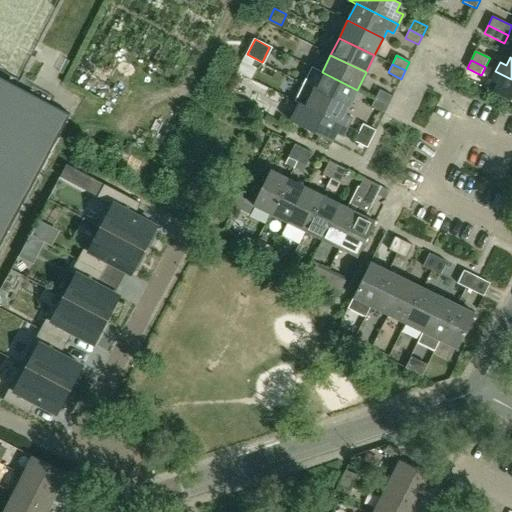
[(511,79),(495,71),(490,81),(497,84),(493,93),(511,102),(511,79)]
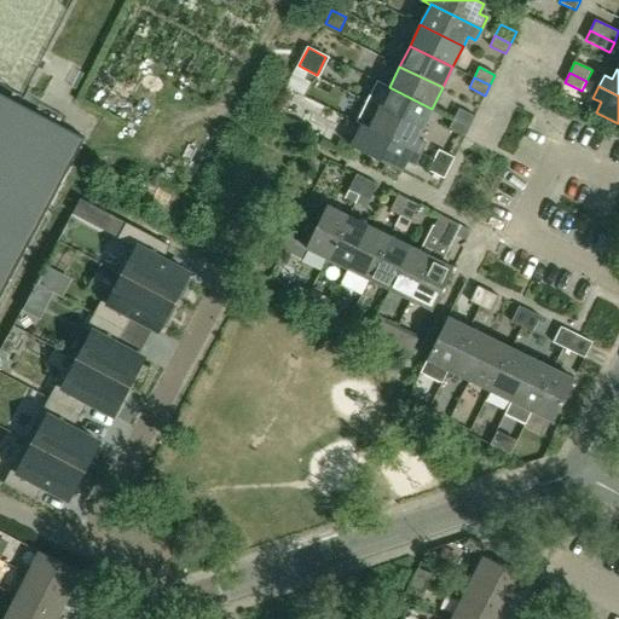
[(422,129),(432,109),(389,87),(379,108),(422,129)]
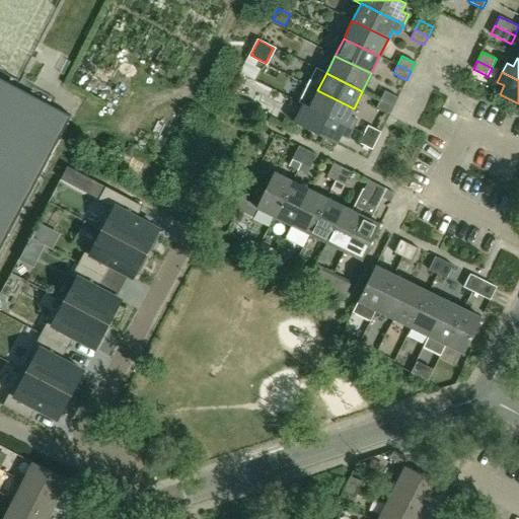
[(0,249),(71,117),(0,78),(0,249)]
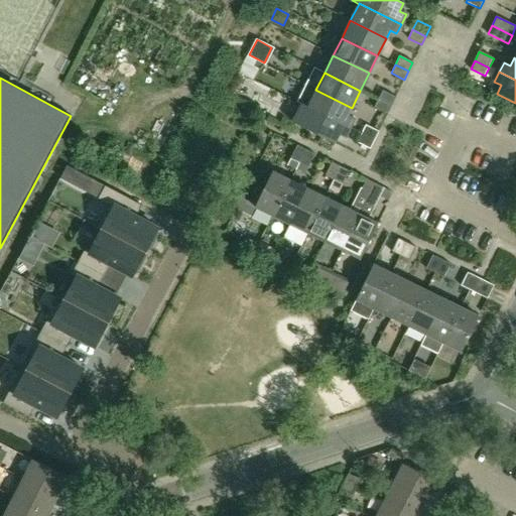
[(352,108),(315,90),(305,85),(297,101),(301,104),(307,107),(307,108),(350,128),(354,119),(348,115),(352,108)]
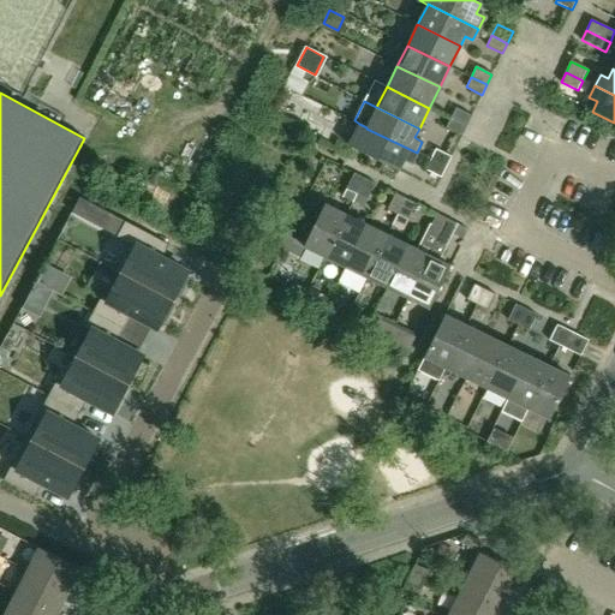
[(451,118),(466,126),(472,115),(457,107),(451,118)]
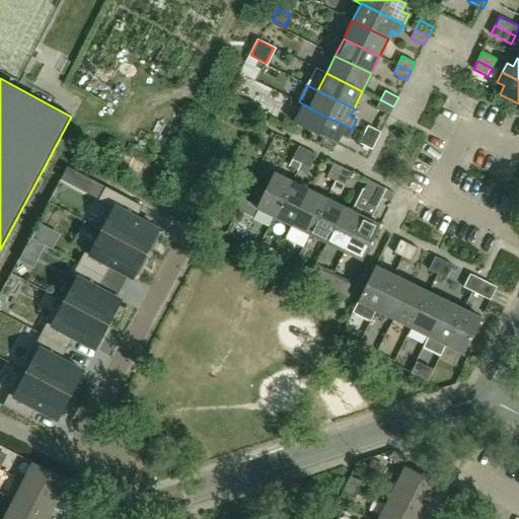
[(393,106),(380,99),(376,108),(389,115),(393,106)]
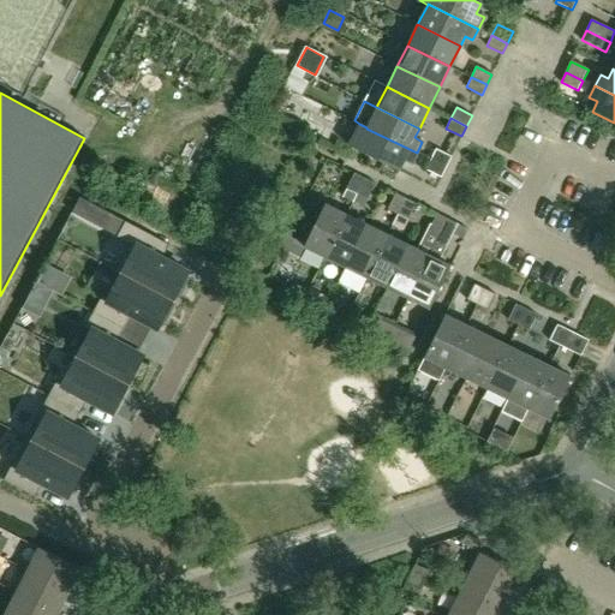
[(366,129),(366,127),(359,124),(348,145),(399,171),(404,160),(411,163),(417,153),(366,129)]
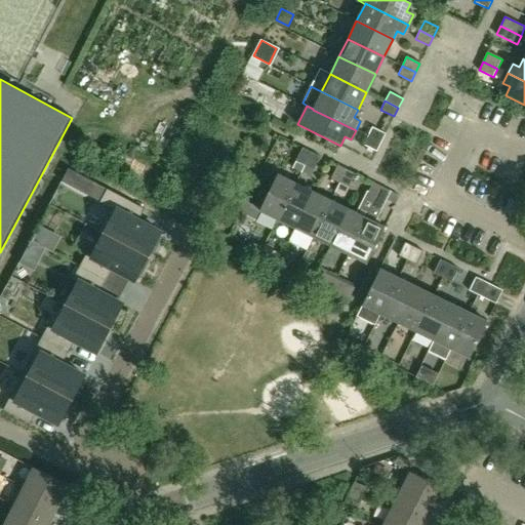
[(371,127),(367,135),(380,143),(385,133),(371,127)]
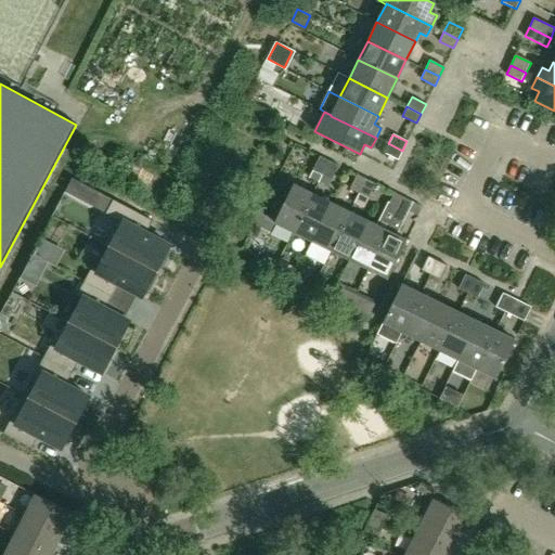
[(398,160),(402,151),(388,143),(384,153),(398,160)]
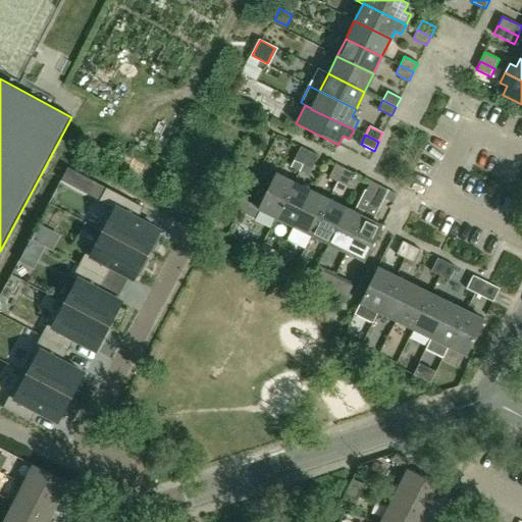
[(293,160),(302,164),(309,151),(300,147),(293,160)]
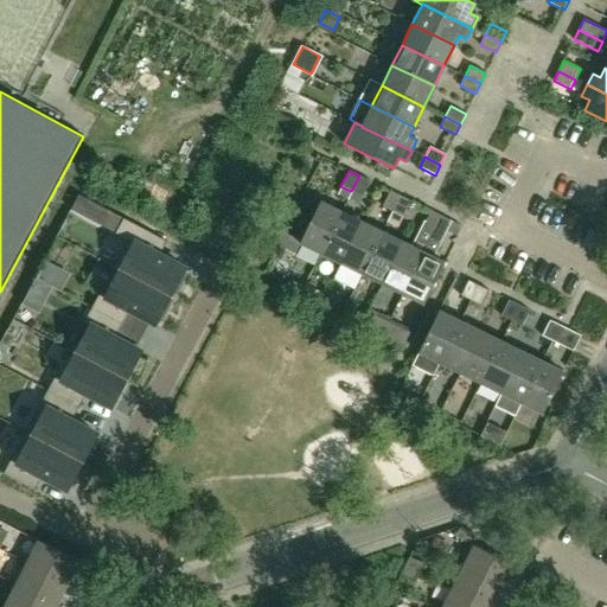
[(359,176),(351,191),(362,197),(369,180),(359,176)]
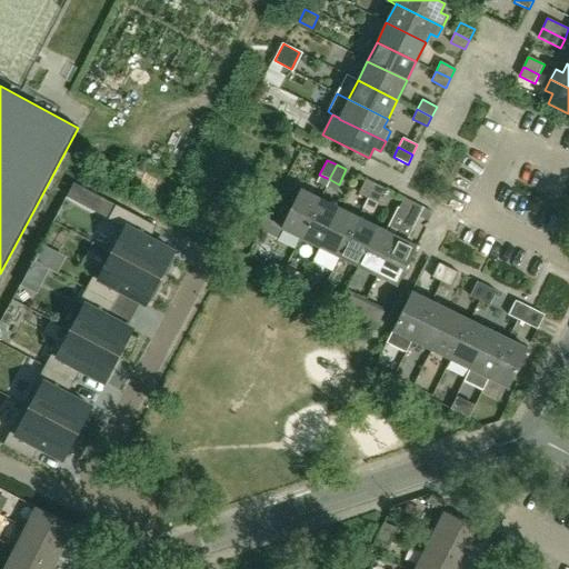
[(368,198),(375,183),(365,179),(358,193),(367,198),(368,198)]
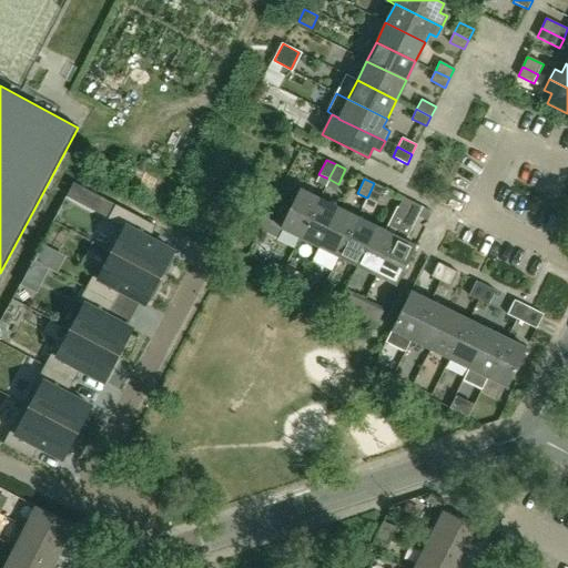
[(115,204),(74,182),(67,196),(108,219),(115,204)]
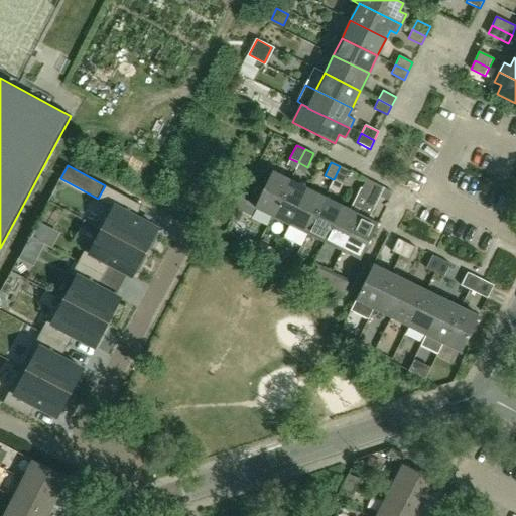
[(334,179),(333,179),(329,188),(338,194),(342,183),(349,170),(340,166),(334,179)]
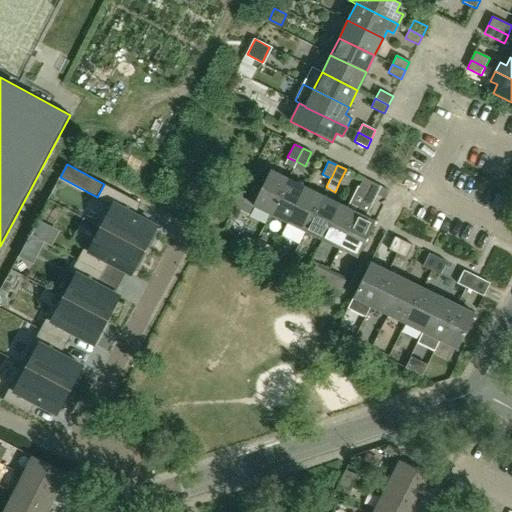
[(270,214),(288,179),(270,170),(252,205),(270,214)]
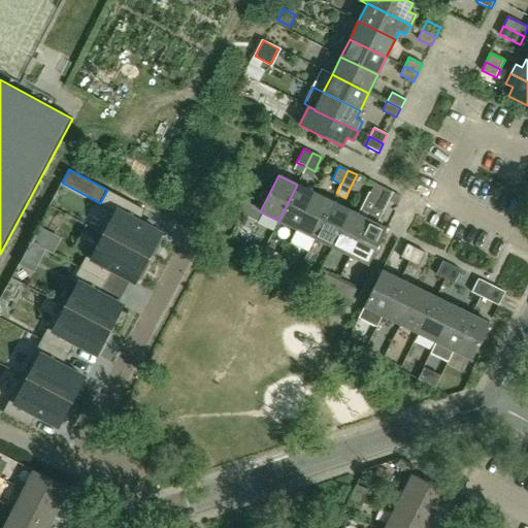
[(367,220),(375,204),(384,188),(374,184),(359,215),(350,210),(332,248),(350,256),(367,220)]
